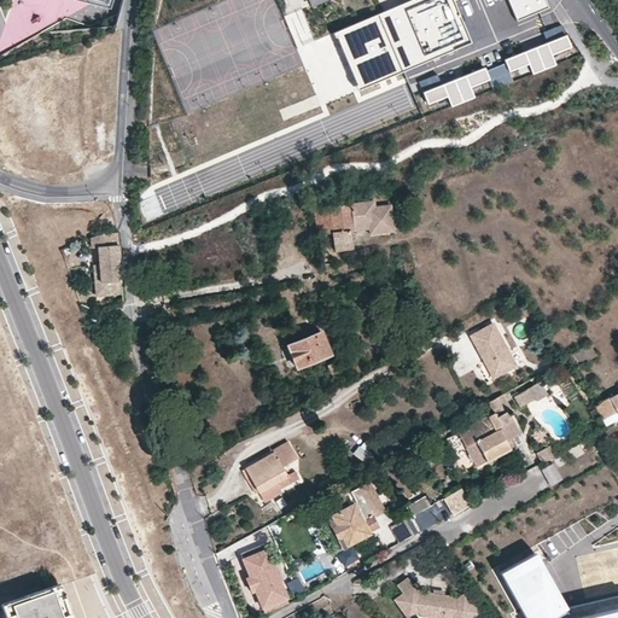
[(413,0),(336,33),(357,89),(473,45),(454,0),(413,0)]
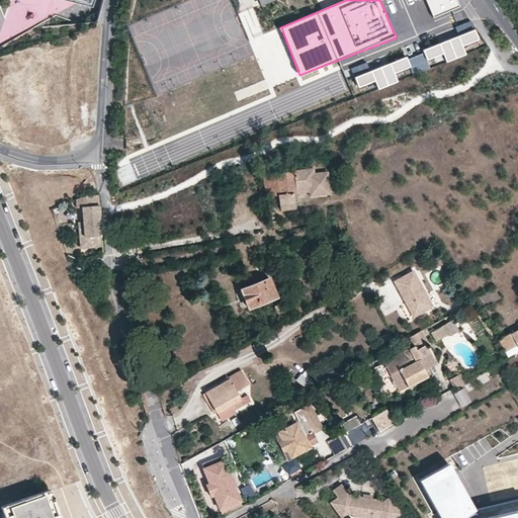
[(426,0),(433,16),(460,5),(457,0),(426,0)]
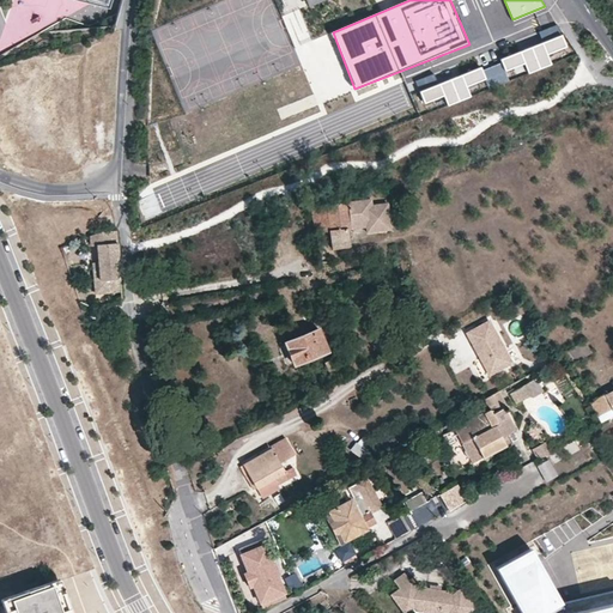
[(552,66),(547,54),(569,47),(563,36),(502,60),(505,72),(526,65),(529,74),(552,66)]
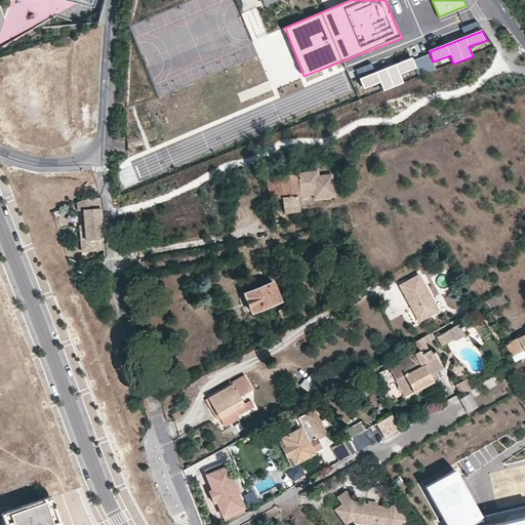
[(417,68),(413,58),(360,80),(364,89),(380,82),(385,90),(404,83),(401,74),(417,68)]
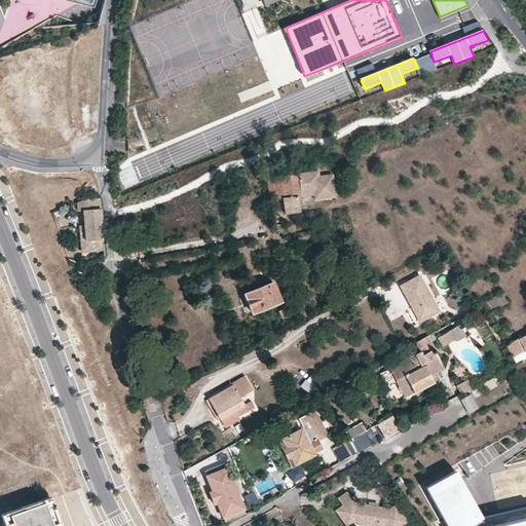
[(316,194),(314,172),(268,178),(271,199),(284,198),(286,214),(300,212),(298,196),(314,194),(316,194)]
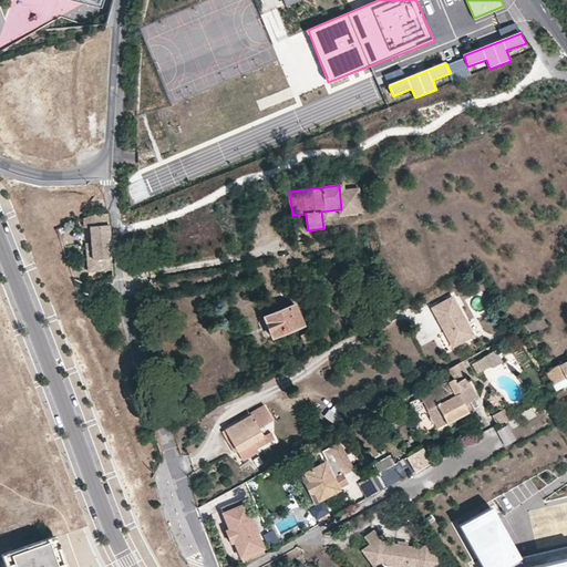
[(362,213),(360,187),(346,188),(344,185),(339,185),(341,209),(339,209),(340,216),(362,213)]
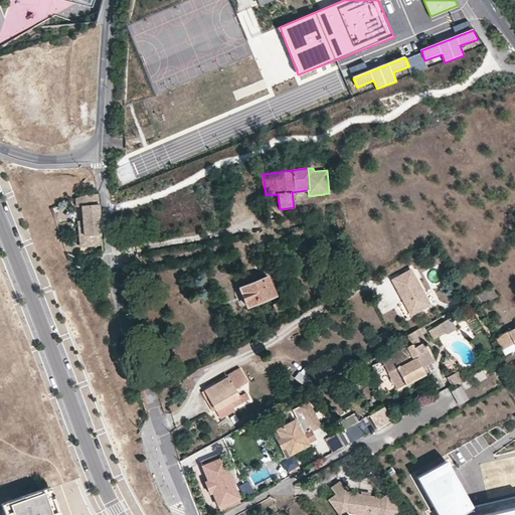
[(104,241),(101,201),(100,194),(100,195),(84,196),(76,199),(77,207),(82,207),(84,221),(78,221),(81,247),(105,245),(104,241)]
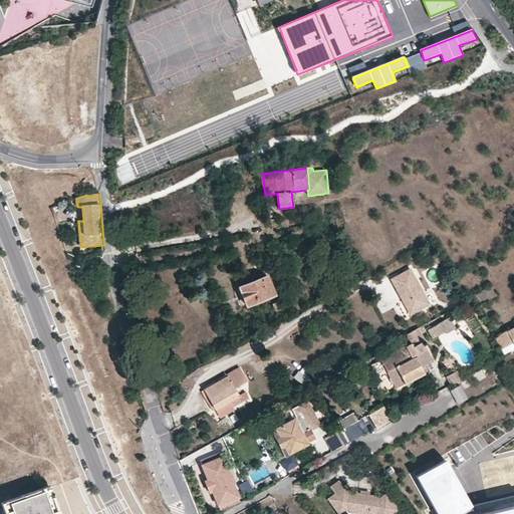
[(429,302),(411,269),(392,279),(411,312),(429,302)]
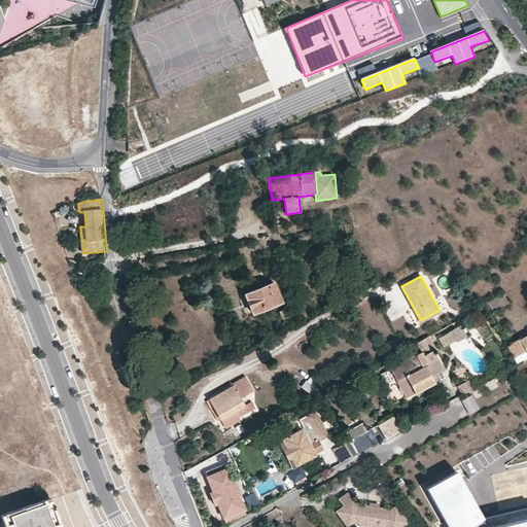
[(282,303),(274,282),(244,293),(252,315),(282,303)]
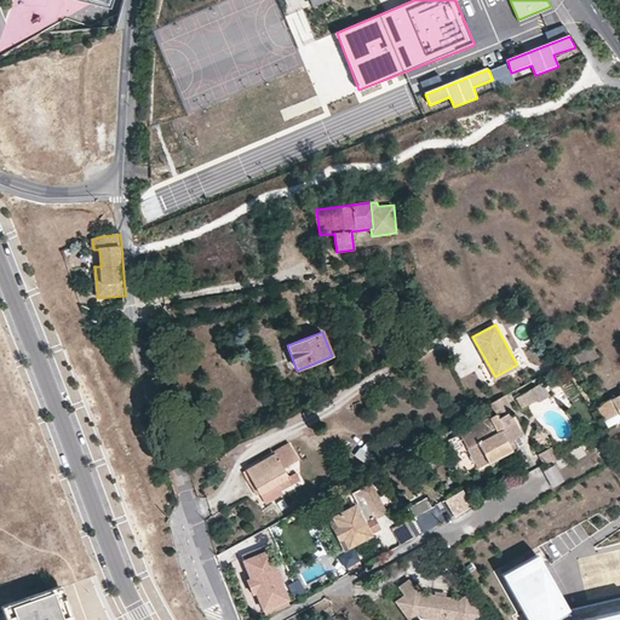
[(598,357),(591,344),(572,355),(579,368),(598,357)]
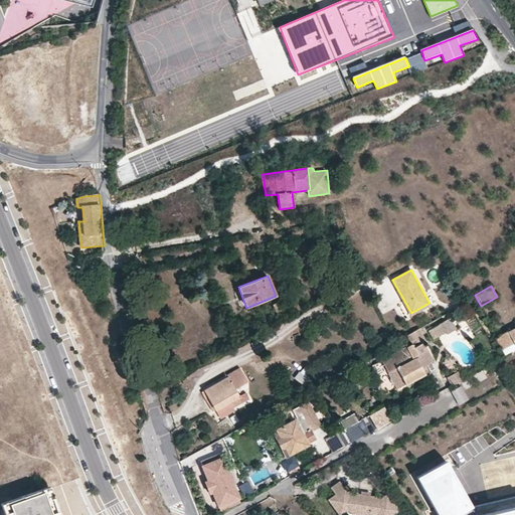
[(285,318),(279,302),(273,305),(279,320),(285,318)]
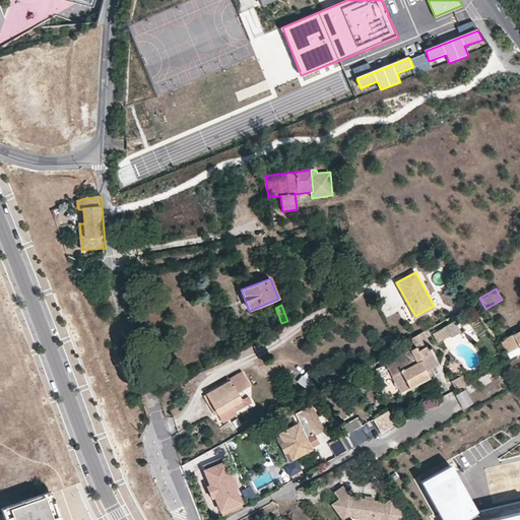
[(460,331),(453,321),(452,322),(433,333),(438,342),(450,334),(451,336),(460,331)]
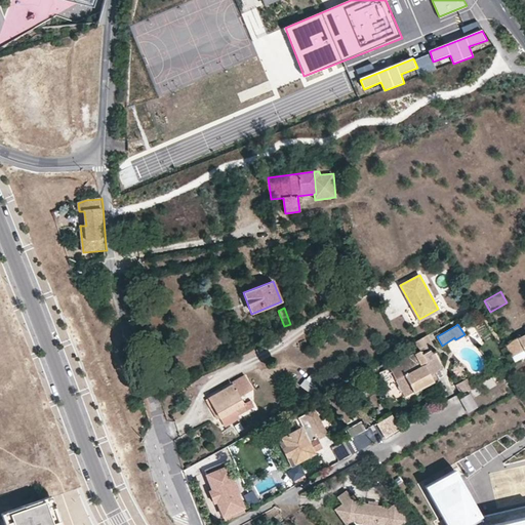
[(524,332),(503,345),(511,356),(521,351),(524,355),(524,332)]
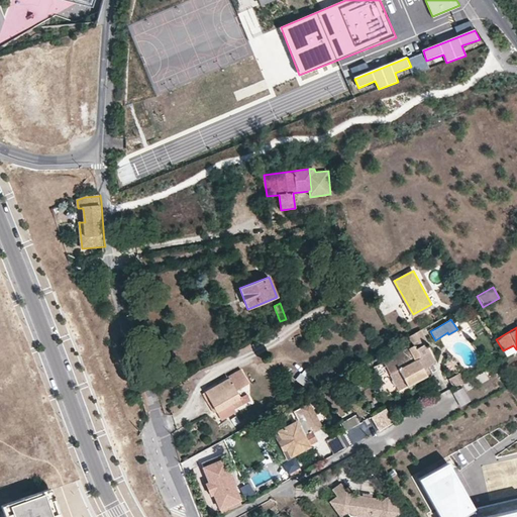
[(270,331),(259,337),(263,343),(273,338),(270,331)]
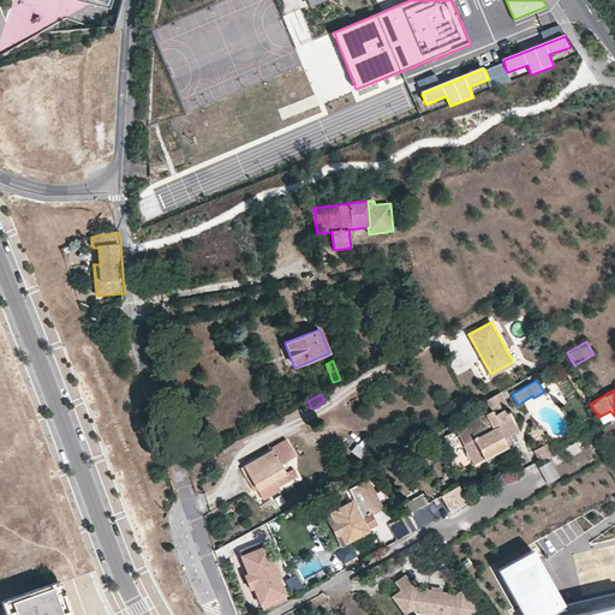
[(513,423),(506,410),(494,416),(491,411),(446,436),(457,458),(467,452),(477,447),(483,459),(507,446),(503,439),(499,430),(513,423)]
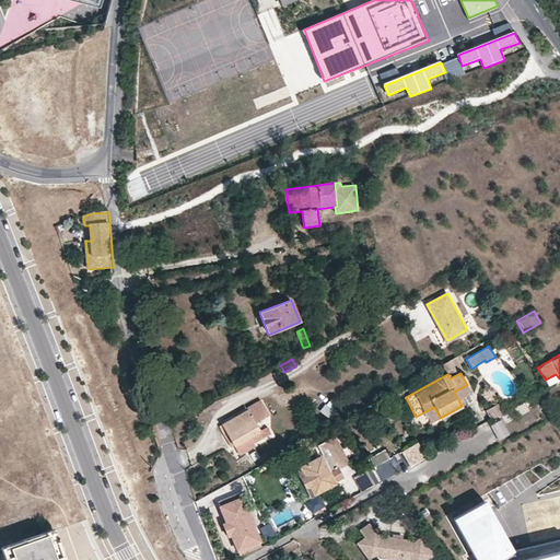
[(470,393),(467,385),(454,392),(458,399),(470,393)]
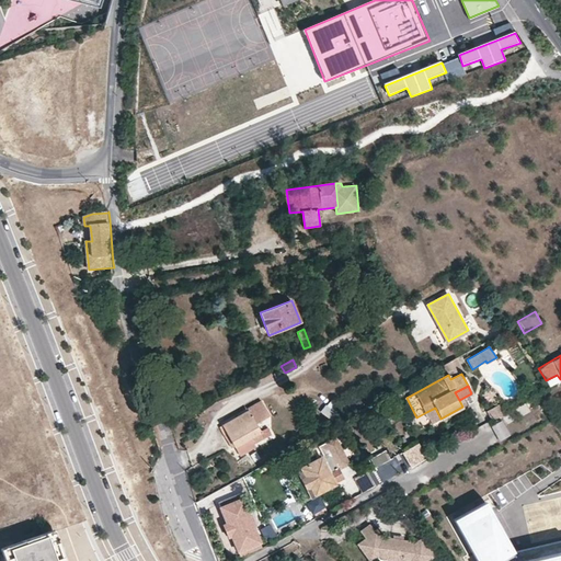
[(342,408),(332,400),(327,405),(325,404),(320,411),(332,421),(342,408)]
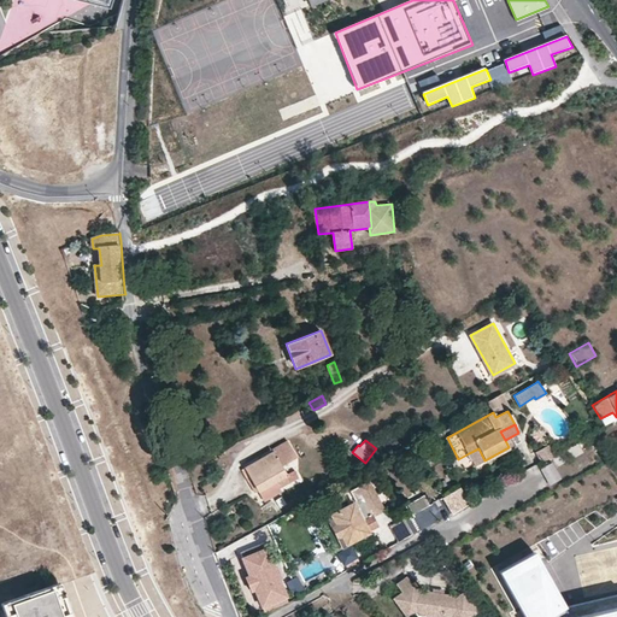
[(295,457),(288,444),(245,468),(264,501),(281,492),(280,488),(298,477),(294,471),(287,475),(281,465),(295,457)]
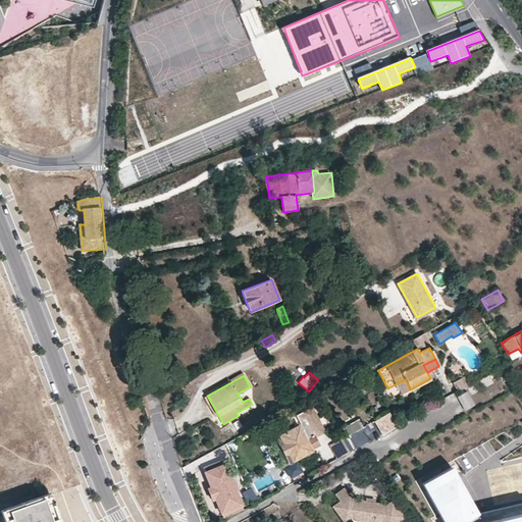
[(453,380),(457,390),(469,384),(464,375),(453,380)]
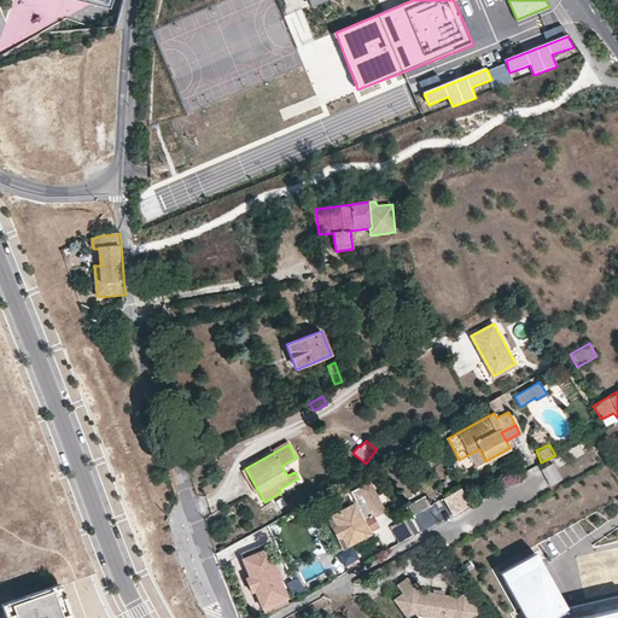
[(485,461),(479,449),(470,454),(476,466),(485,461)]
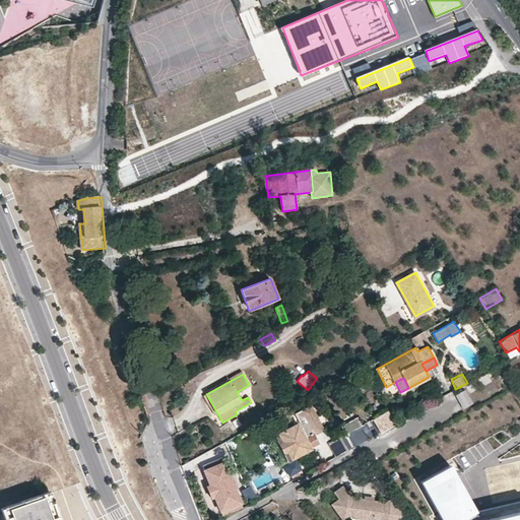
[(325,430),(312,404),(302,410),(306,418),(299,421),(278,433),(293,460),(313,449),(308,439),(315,435),(325,430)]
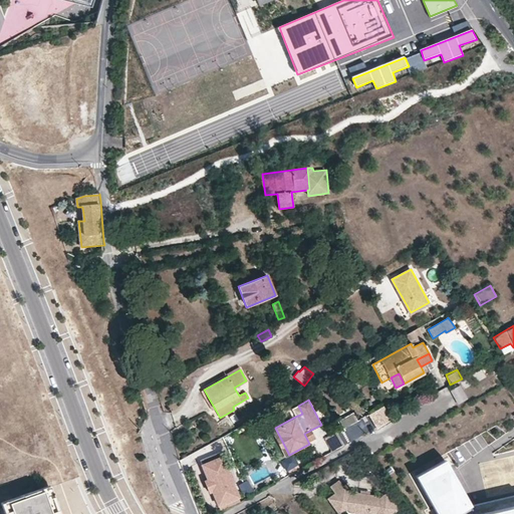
[(313,429),(316,437),(324,435),(321,427),(313,429)]
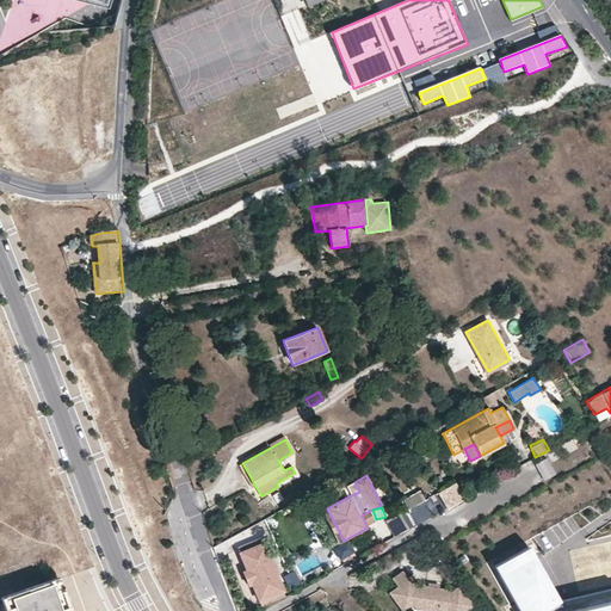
[(344,541),(327,508),(322,511),(339,543),(344,541)]
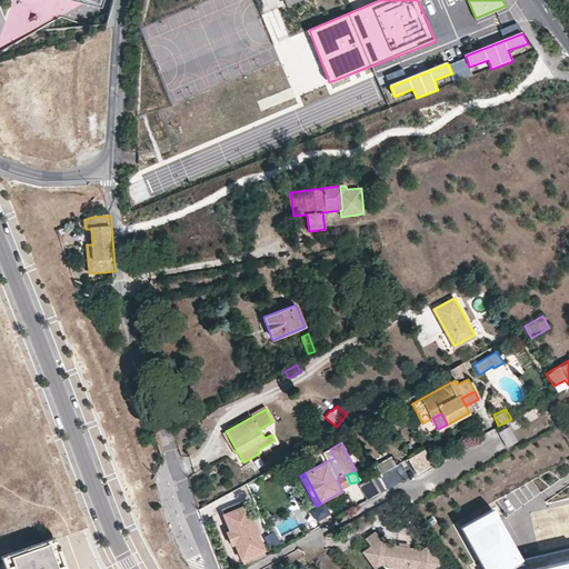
[(380,492),(375,480),(361,488),(368,499),(380,492)]
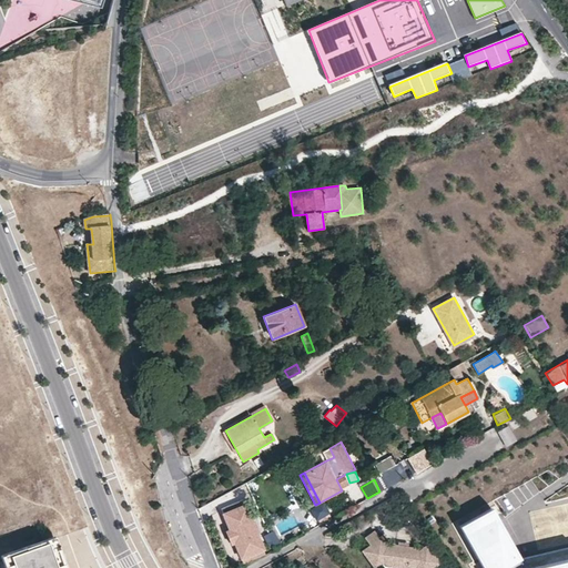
[(246,501),(219,511),(236,563),(264,553),(246,501)]
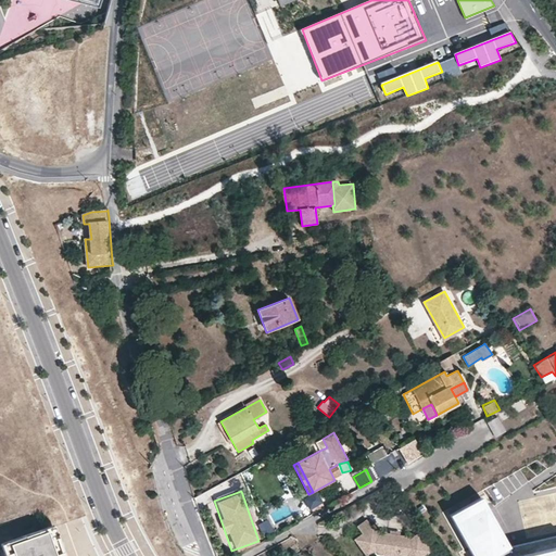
[(555,555),(555,542),(509,554),(505,546),(509,543),(482,494),(451,513),(475,555),(555,555)]
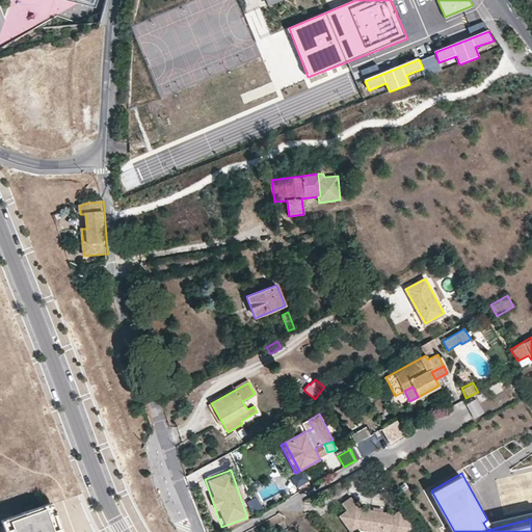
[(311,485),(307,479),(299,483),(302,489),(311,485)]
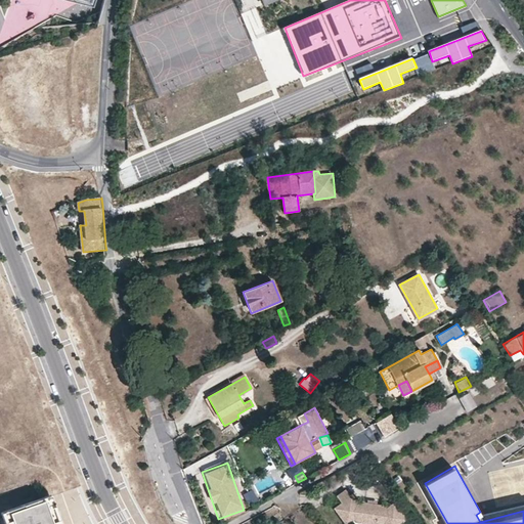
[(340,504),(333,510),(344,523),(346,523),(353,519),(355,522),(365,523),(382,523),(383,523),(382,523),(398,523),(404,520),(392,504),(384,510),(382,507),(374,506),(366,505),(358,503),(355,505),(343,490),(334,497),(340,504)]
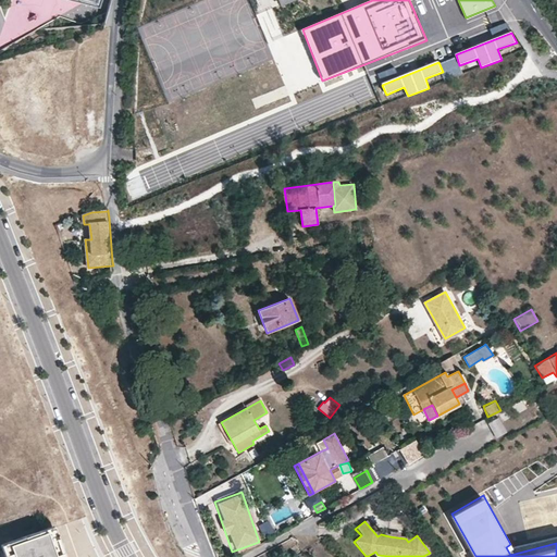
[(0,546),(0,556),(61,556),(51,528),(0,546)]
